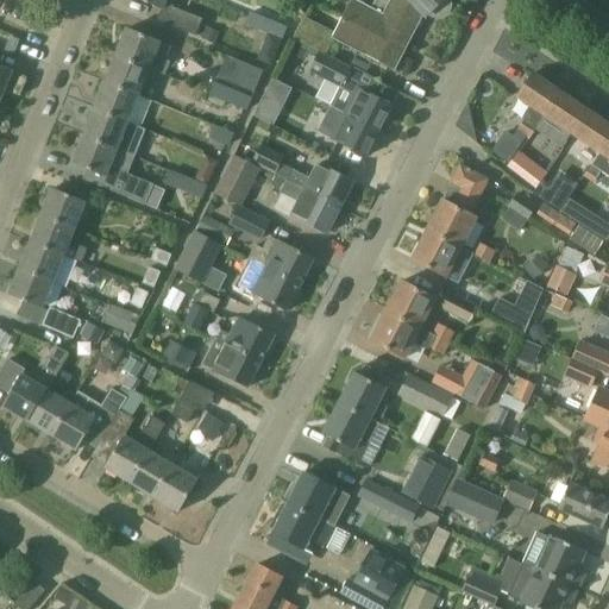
[(137,0),(163,10),(158,22),(198,37),(203,20),(171,7),(174,2),(169,0),(137,0)]
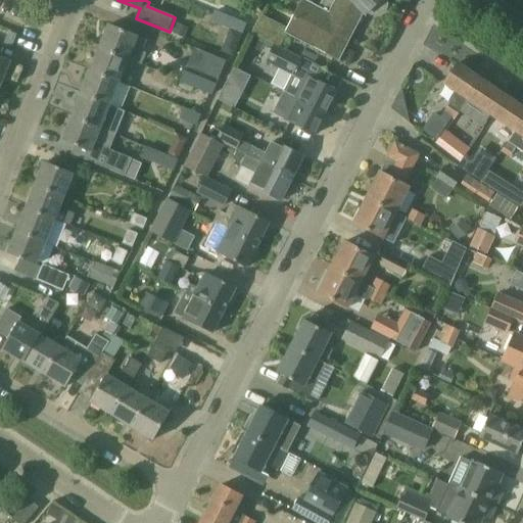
[(368,14),(369,15),(372,16),(375,17),(379,16),(383,15),(386,12),(388,9),(388,4),(387,0),(386,0),(323,0),(319,9),(301,1),(286,33),(340,60),(364,12),(367,15),(368,14)]
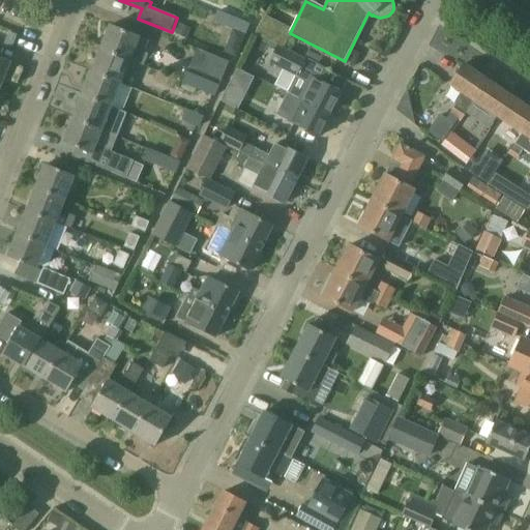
[(213,22),(246,36),(251,24),(217,10),(213,22)]
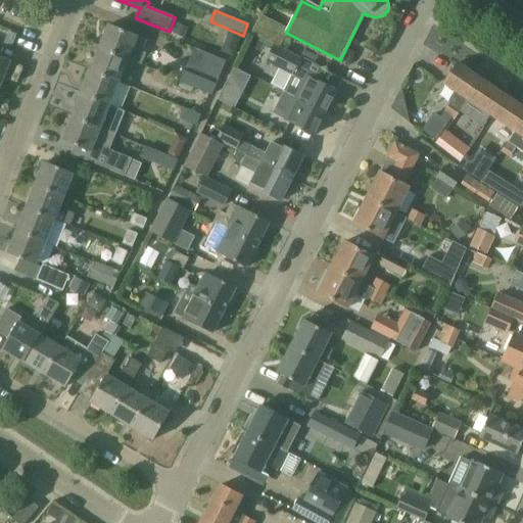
[(262,14),(252,33),(278,45),(287,27),(262,14)]
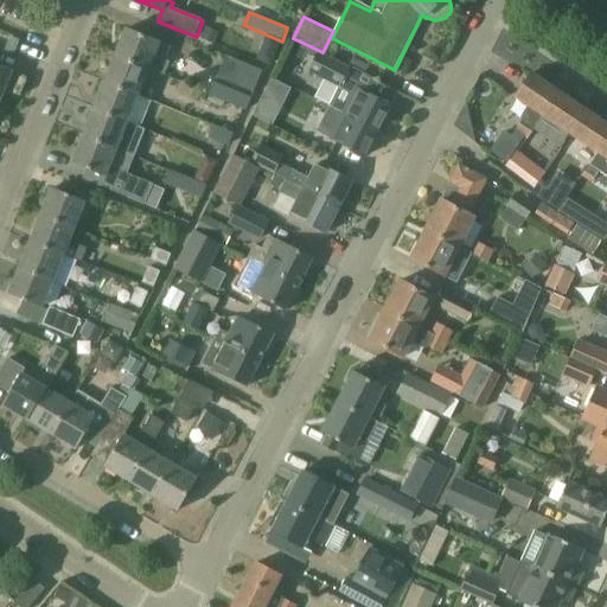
[(114,57),(148,70),(161,75),(166,63),(163,62),(168,46),(125,30),(114,57)]
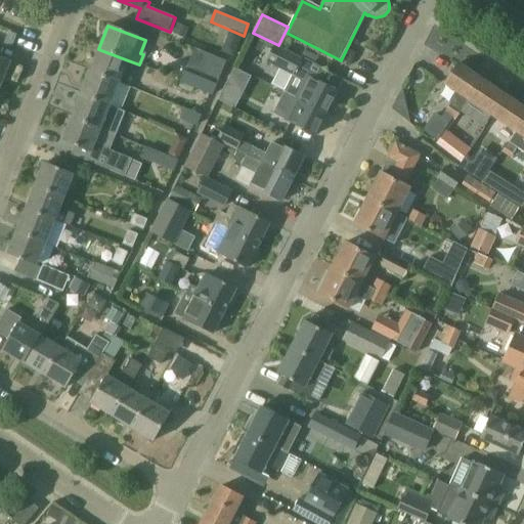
[(278,68),(294,76),(296,71),(302,59),(274,45),(266,61),(278,68)]
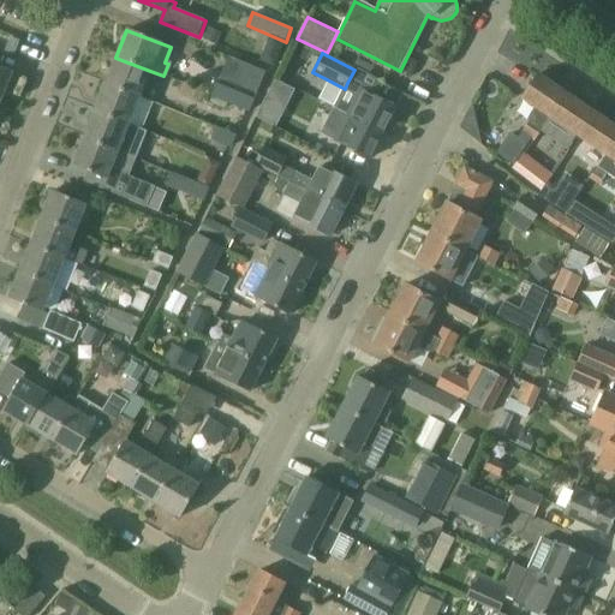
[(255,99),(256,95),(266,72),(230,57),(220,79),(219,79),(212,97),(250,113),(256,99),(255,99)]
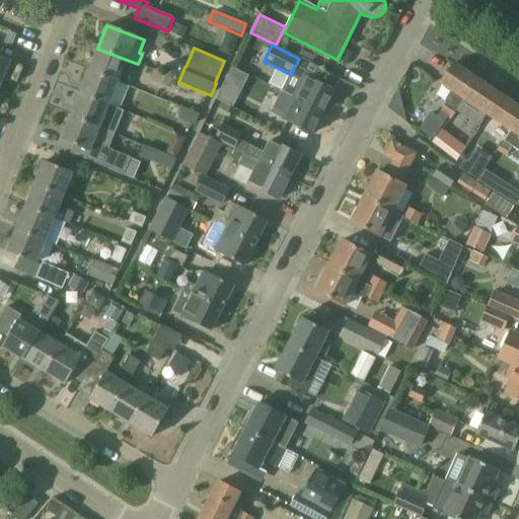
[(127,60),(97,49),(88,72),(118,83),(127,60)]
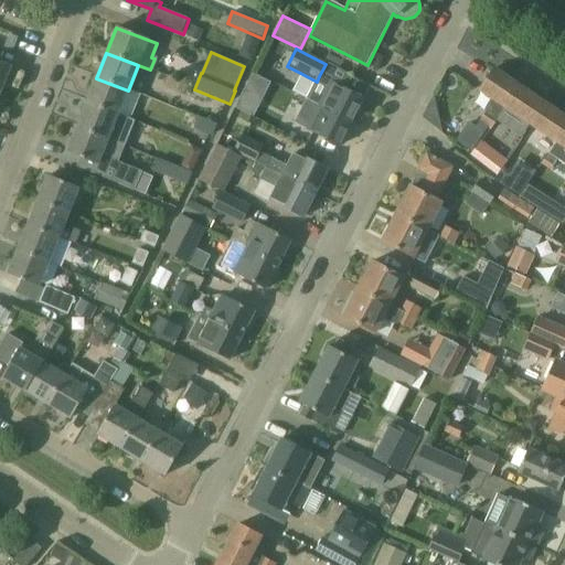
[(0,91),(0,92),(11,66),(0,61),(0,91)]
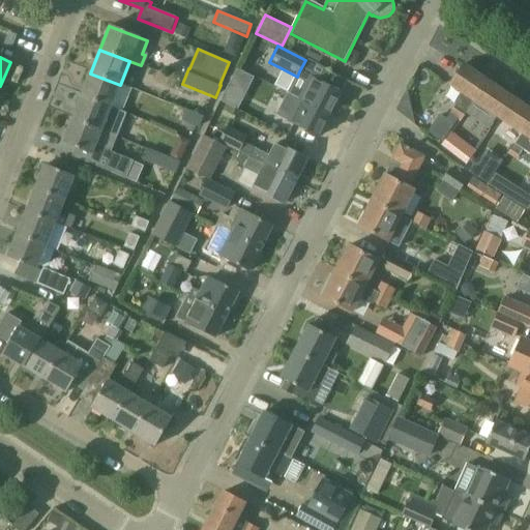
[(462,119),(468,109),(473,100),(488,79),(465,63),(449,85),(461,92),(454,102),(457,104),(451,112),(462,119)]
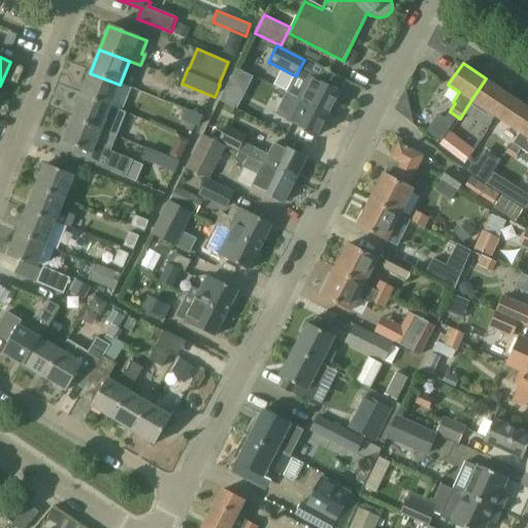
[(236,67),(221,100),(238,108),(253,75),(236,67)]
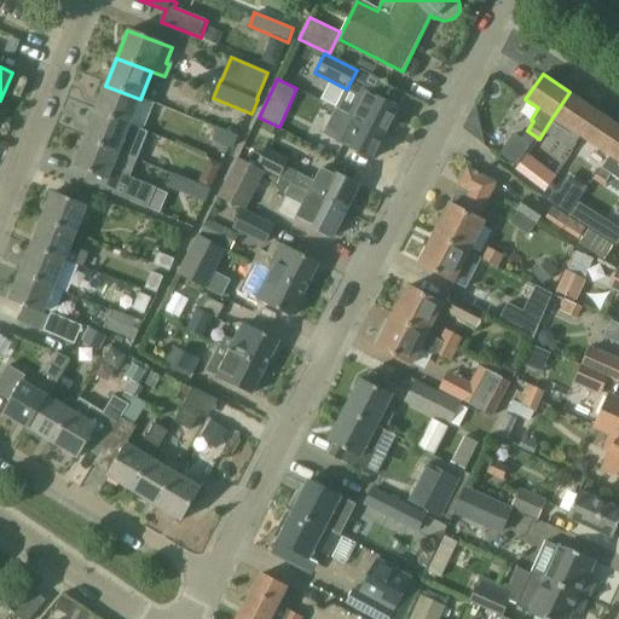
[(335,109),(385,134),(398,109),(379,98),(363,91),(350,84),(347,90),(345,88),(329,80),(319,100),(335,109)]
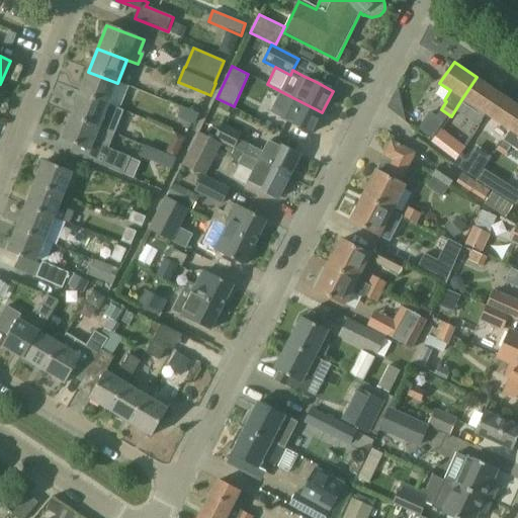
[(108,106),(117,83),(88,72),(79,95),(108,106)]
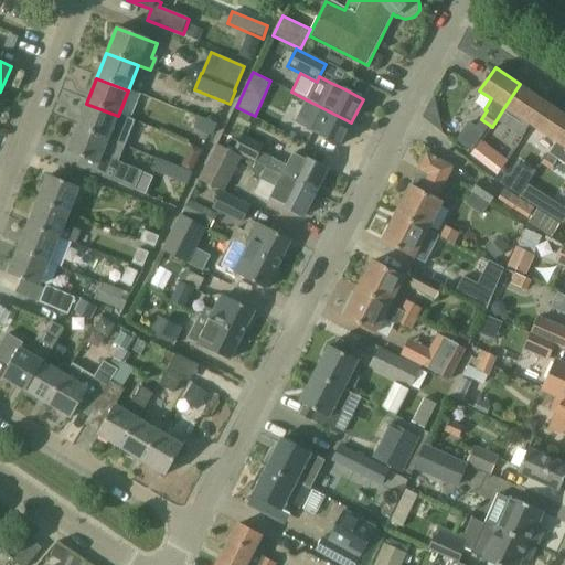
[(546,102),(520,84),(504,107),(531,125),(546,102)]
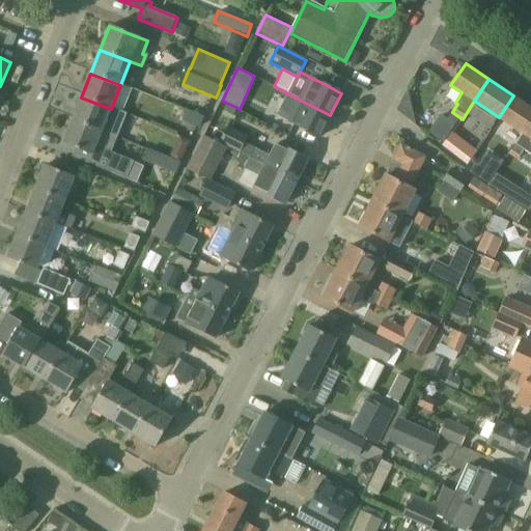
[(277,115),(288,121),(319,137),(330,115),(287,93),(277,115)]
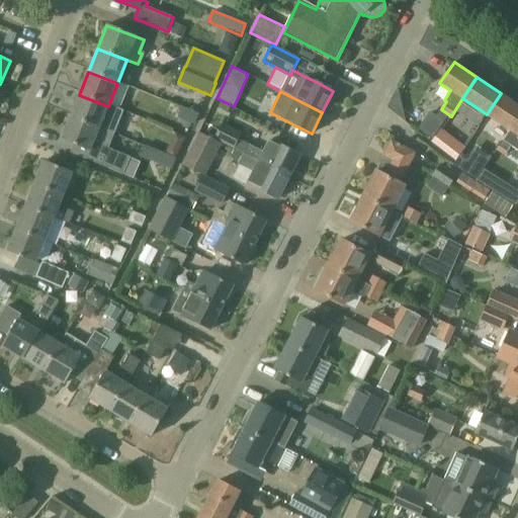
[(517,117),(517,104),(501,93),(487,114),(509,131),(517,117)]
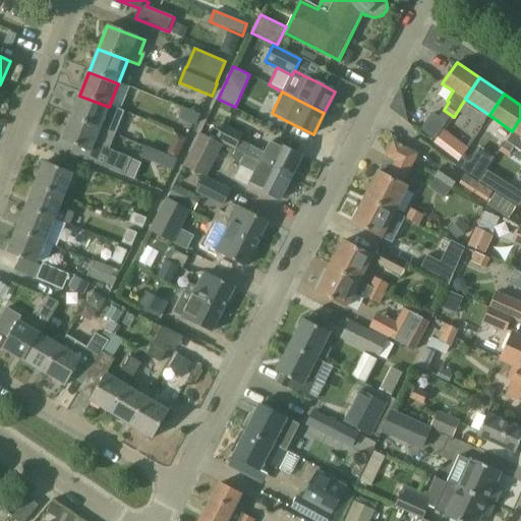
[(70,118),(100,130),(114,135),(123,112),(109,107),(79,96),(70,118)]
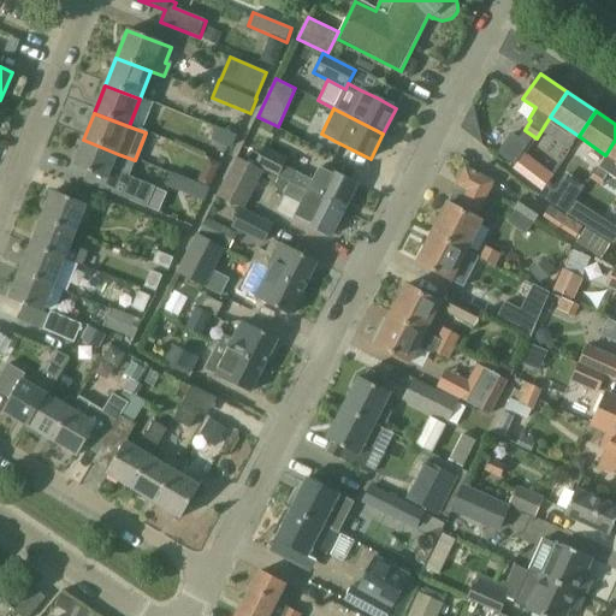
[(219,128),(213,138),(229,147),(235,136),(219,128)]
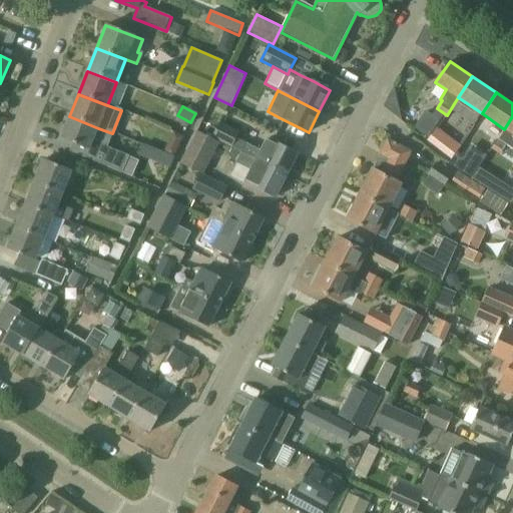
[(430,138),(440,123),(423,112),(414,127),(430,138)]
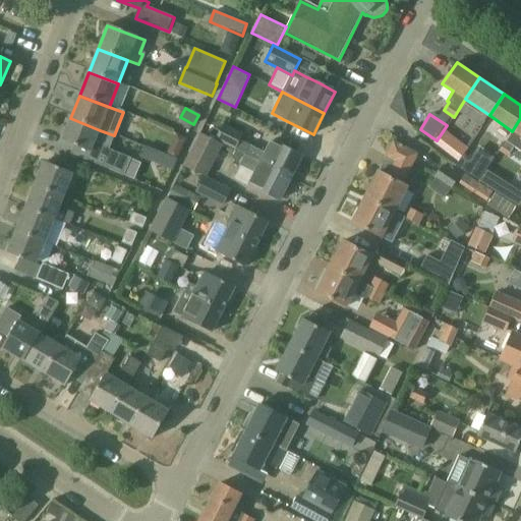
[(100,130),(70,118),(61,141),(91,153),(100,130)]
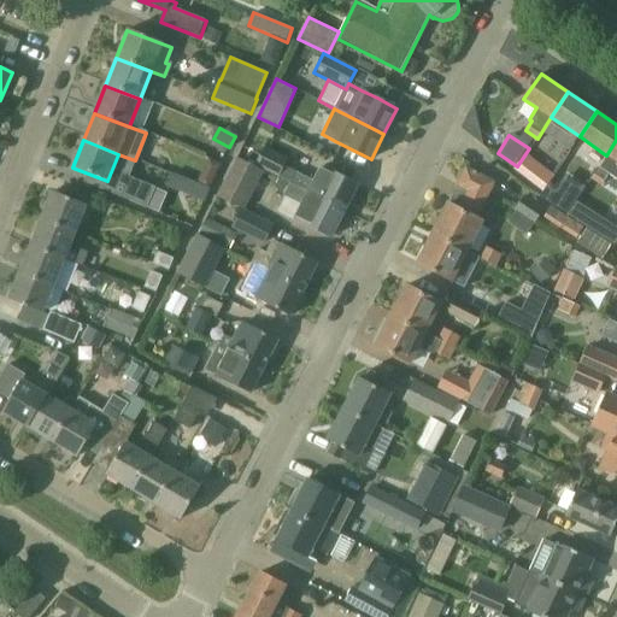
[(616,140),(606,156),(600,164),(612,172),(610,175),(616,180),(616,140)]
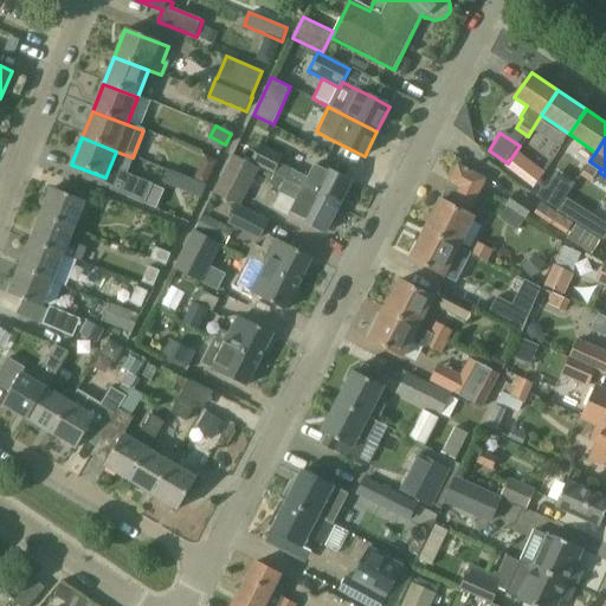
[(233,156),(213,194),(239,207),(258,169),(233,156)]
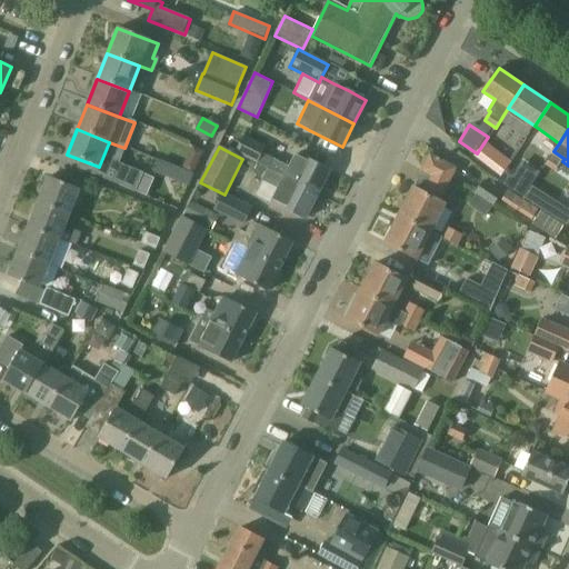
[(565,159),(553,151),(546,165),(556,171),(562,161),(565,159)]
